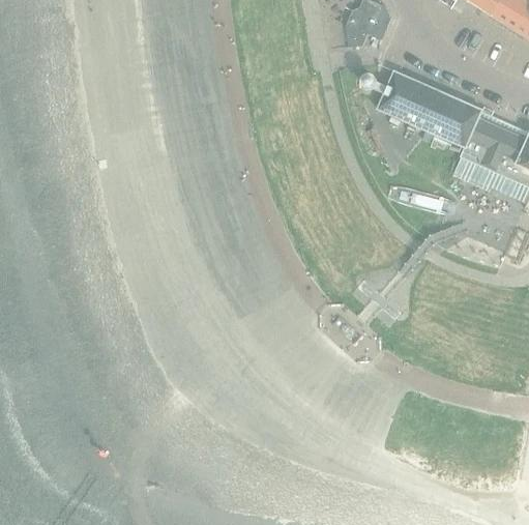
[(471,0),(492,12),(499,0),(471,0)]
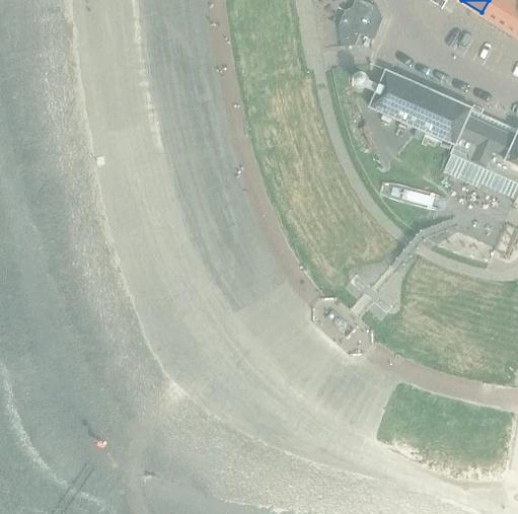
[(489,0),(482,12),(517,34),(517,0),(489,0)]
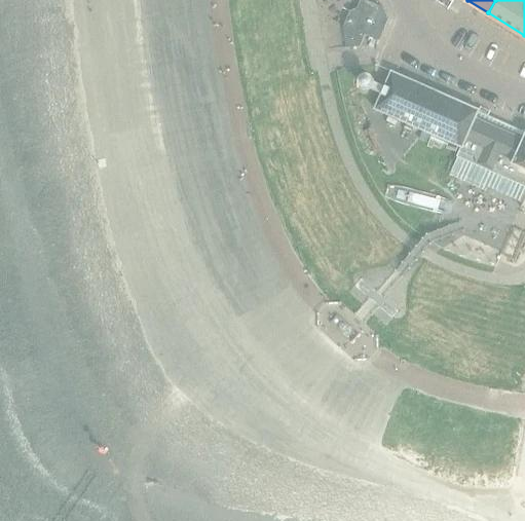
[(359,43),(364,31),(372,35),(378,21),(376,13),(354,4),(348,7),(342,22),(344,44),(359,43)]
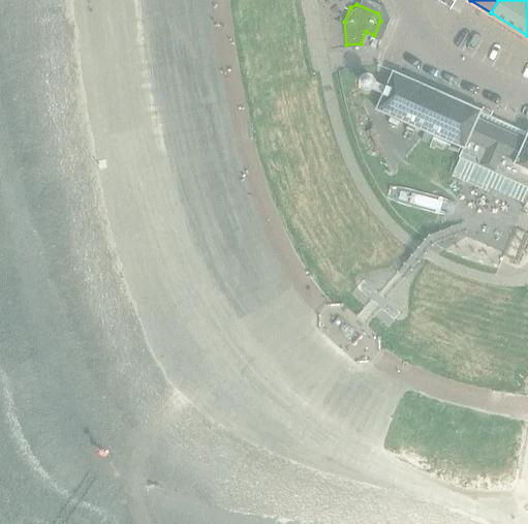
[(385,85),(382,92),(376,108),(463,145),(459,154),(477,163),(527,184),(527,130),(526,135),(490,120),(478,115),(482,108),(393,69),(385,85)]
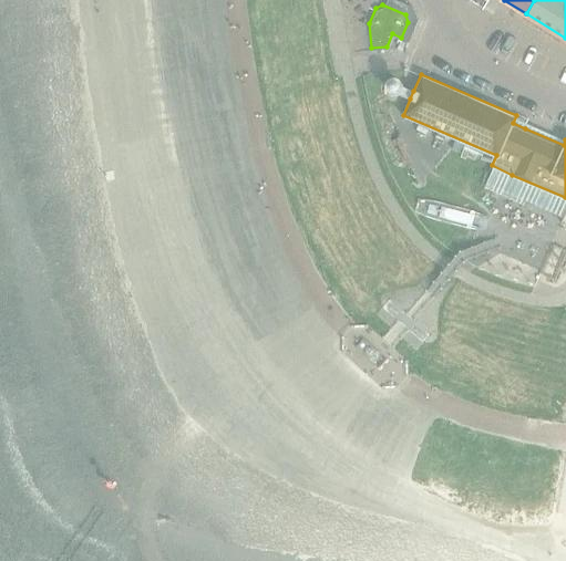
[(388,81),(386,85),(388,90),(392,92),(397,90),(399,85),(397,81),(392,79),(388,81)]
